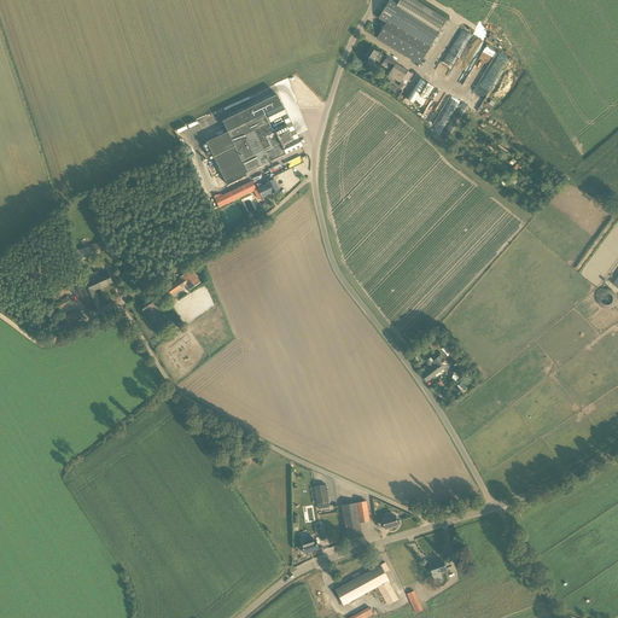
[(448,19),(415,0),(400,0),(397,5),(390,0),(389,0),(378,18),(386,23),(377,39),(420,64),(432,44),(438,35),(448,19)]
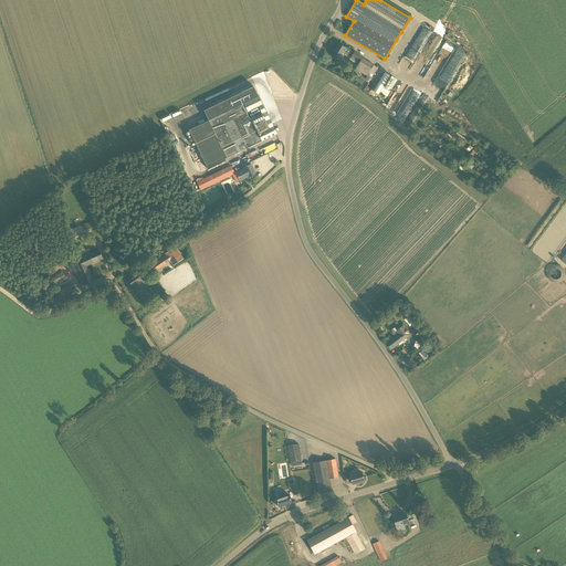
[(336,53),(334,58),(339,61),(339,60),(343,62),(348,53),(344,50),(345,48),(339,44),(334,52),(336,53)]
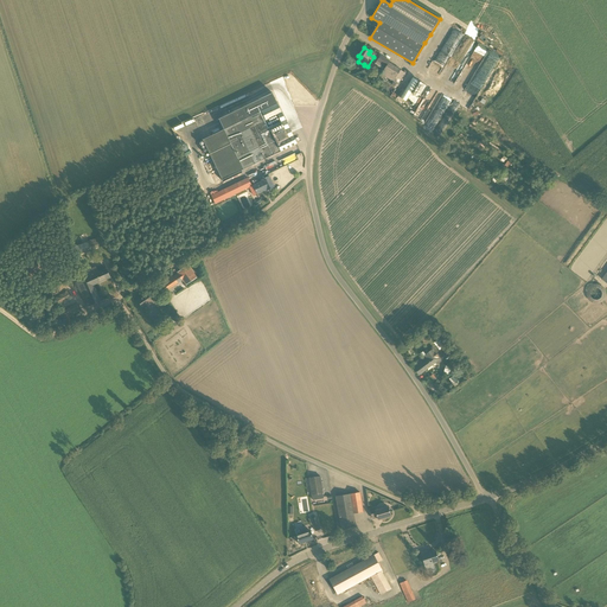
[(448,62),(441,75),(451,80),(457,66),(462,70),(464,66),(460,64),(459,68),(448,62)]
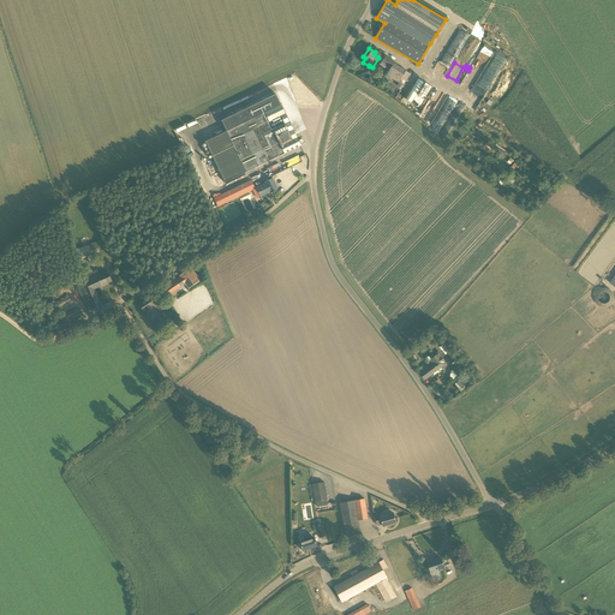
[(402,85),(410,73),(394,64),(387,76),(402,85)]
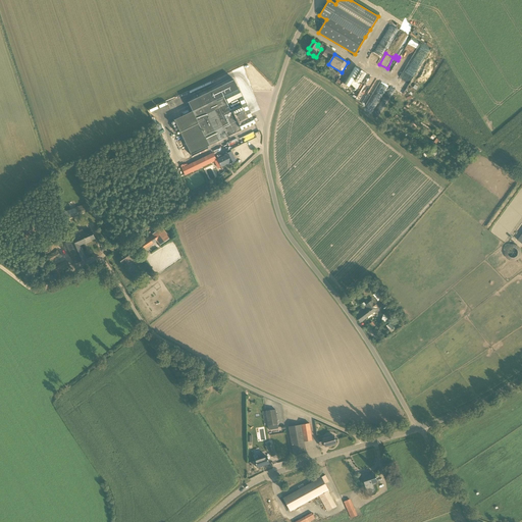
[(354,80),(351,85),(357,89),(366,73),(362,71),(357,81),(354,80)]
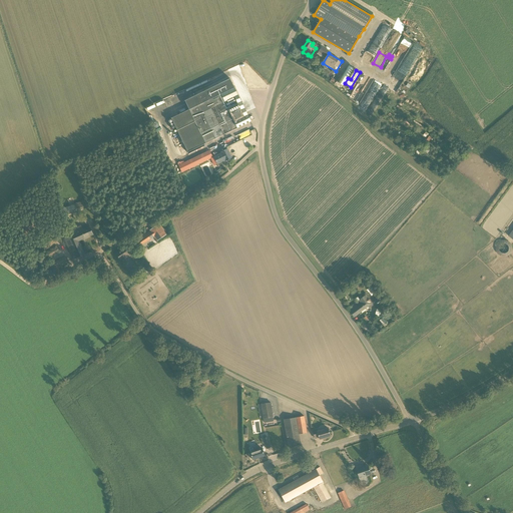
[(234,87),(230,78),(185,100),(189,109),(171,118),(188,153),(204,145),(203,144),(250,121),(234,87)]
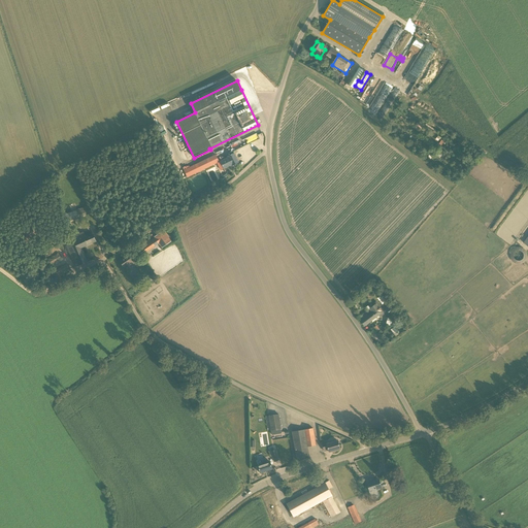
[(246,137),(249,142),(258,138),(256,133),(246,137)]
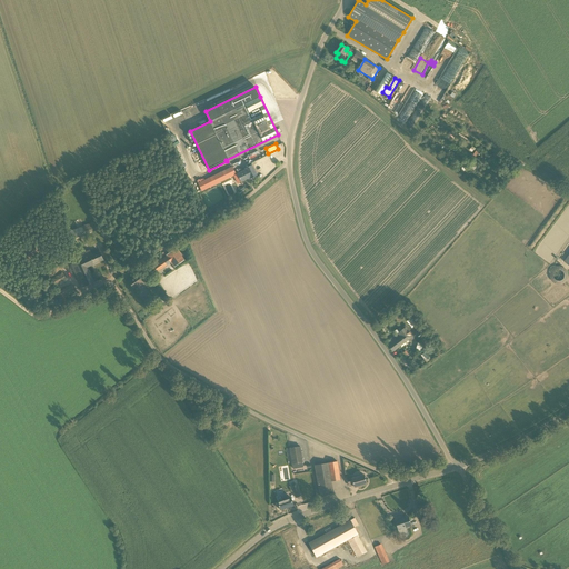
[(250,179),(257,176),(252,165),(246,168),(246,170),(237,173),(241,182),(250,178),(250,179)]
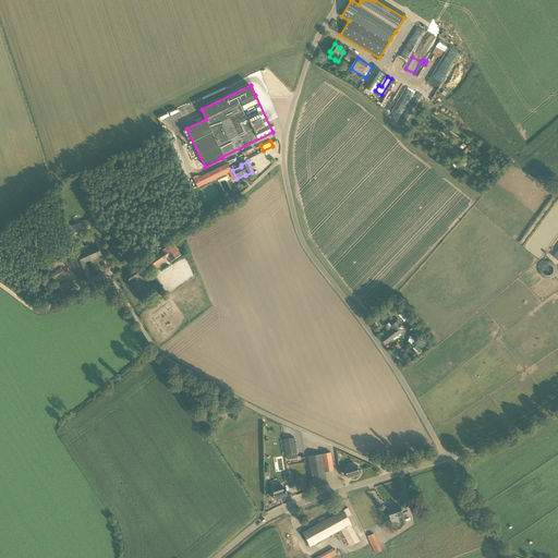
[(228,164),(194,179),(197,187),(231,171),(228,164)]
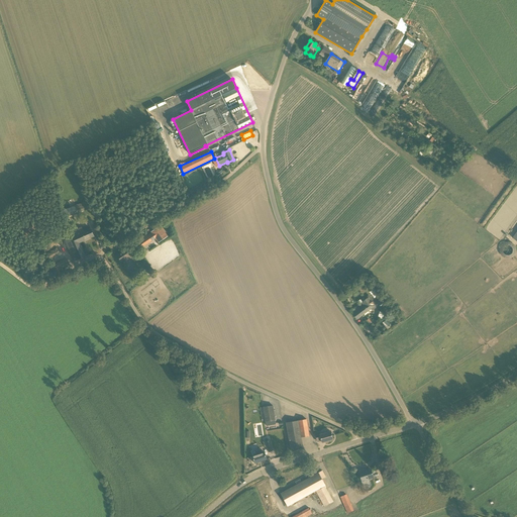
[(77,213),(89,209),(87,202),(75,206),(77,213)]
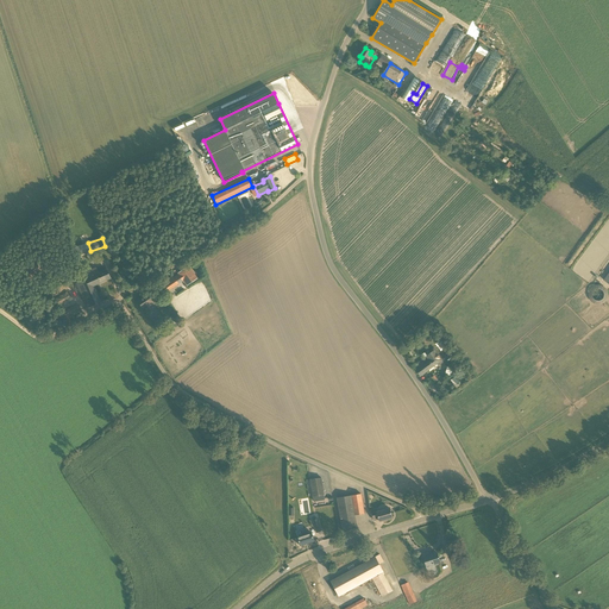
[(75,248),(77,256),(86,252),(83,244),(75,248)]
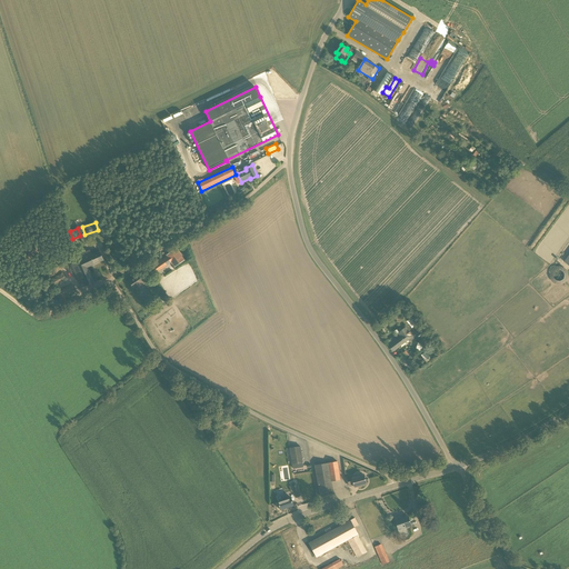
[(185,260),(177,249),(166,256),(167,257),(162,260),(160,258),(151,265),(152,267),(149,269),(152,276),(171,263),(173,268),(185,260)]
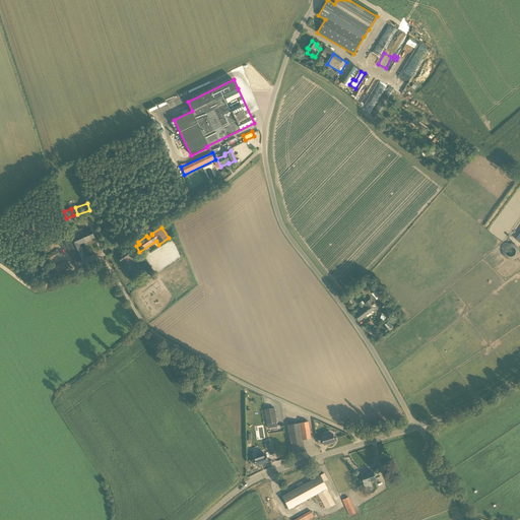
[(74,263),(86,258),(80,245),(94,238),(90,230),(84,233),(68,241),(65,242),(74,263)]
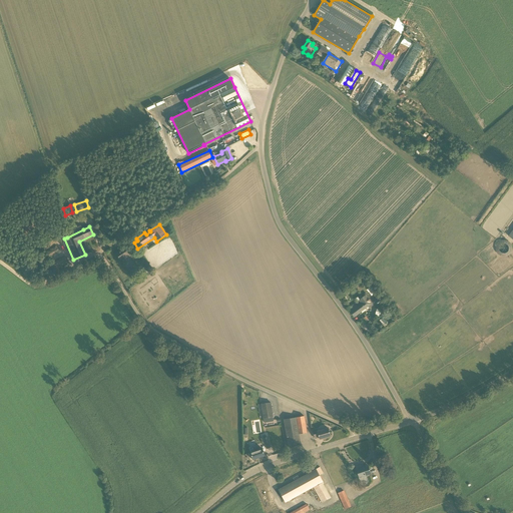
[(132,251),(128,245),(116,254),(120,260),(121,259),(125,265),(126,265),(128,267),(132,264),(130,261),(131,261),(127,254),(132,251)]
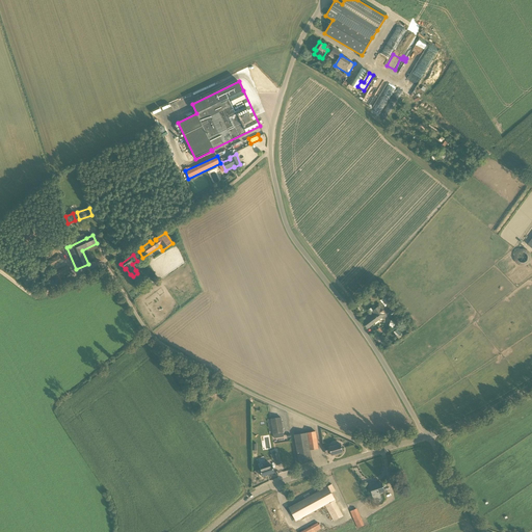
[(58,256),(47,261),(50,267),(54,265),(61,261),(58,256)]
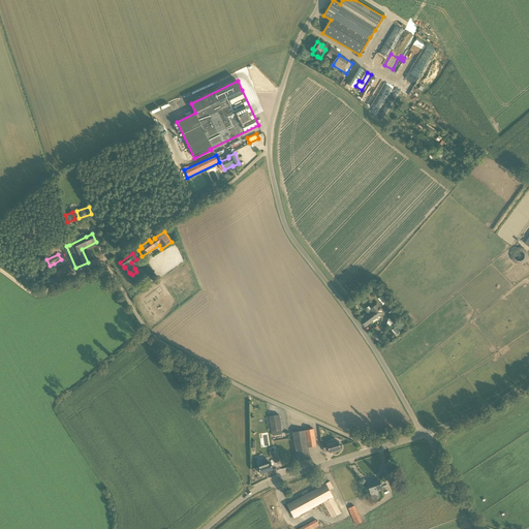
[(68,265),(57,270),(54,273),(57,278),(71,270),(68,265)]
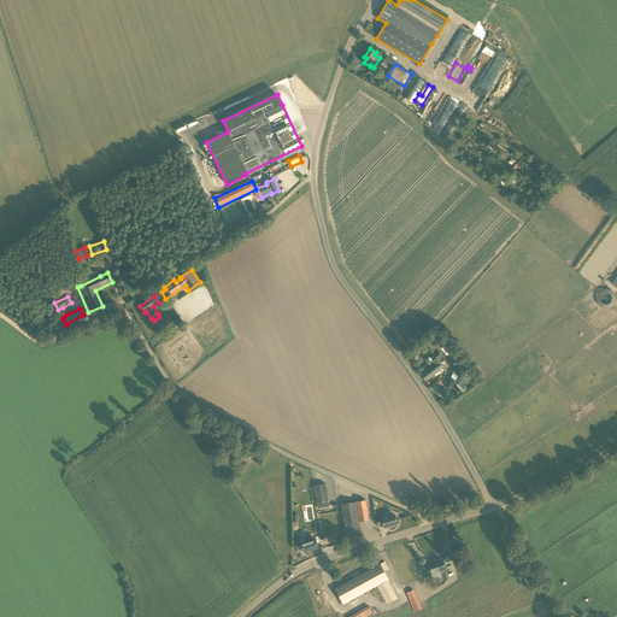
[(425,381),(447,365),(440,354),(432,360),(432,362),(424,368),(427,370),(425,371),(422,368),(418,370),(421,375),(425,381)]
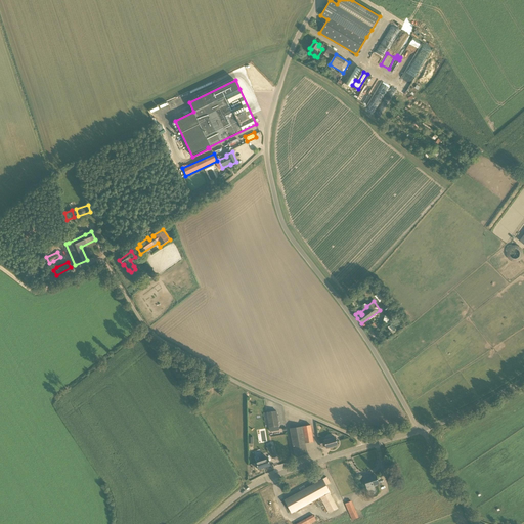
[(268,427),(278,426),(276,411),(267,412),(268,427)]
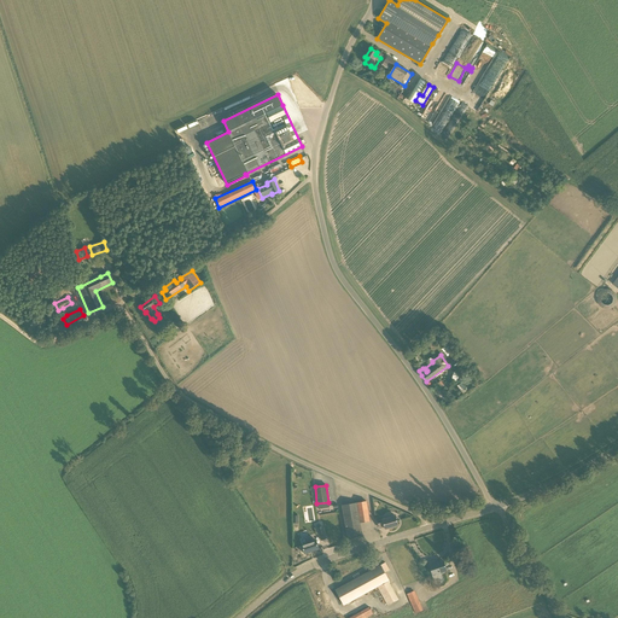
[(348,538),(362,536),(360,524),(369,522),(366,501),(342,506),(348,538)]
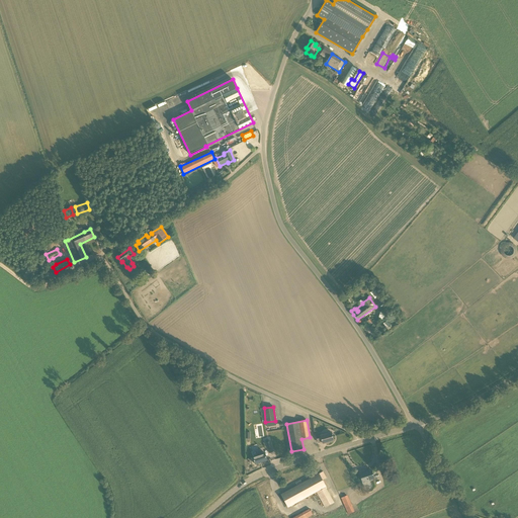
[(333,440),(331,432),(320,435),(320,433),(316,435),(318,442),(322,441),(322,443),(327,442),(333,440)]
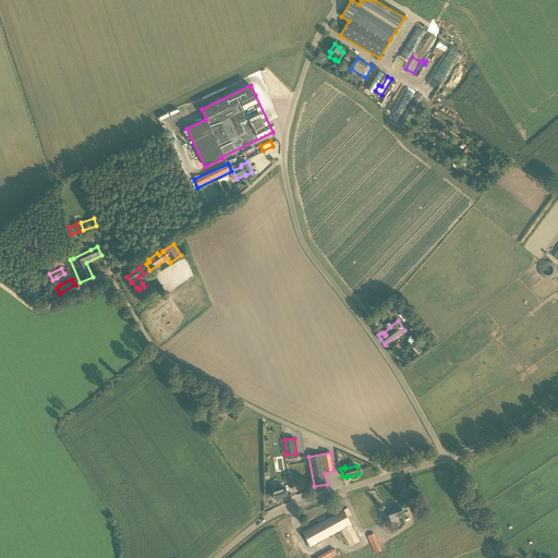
[(271,494),(273,498),(275,498),(275,499),(288,495),(286,487),(282,488),(280,484),(276,486),(277,490),(273,493),(273,494),(271,494)]
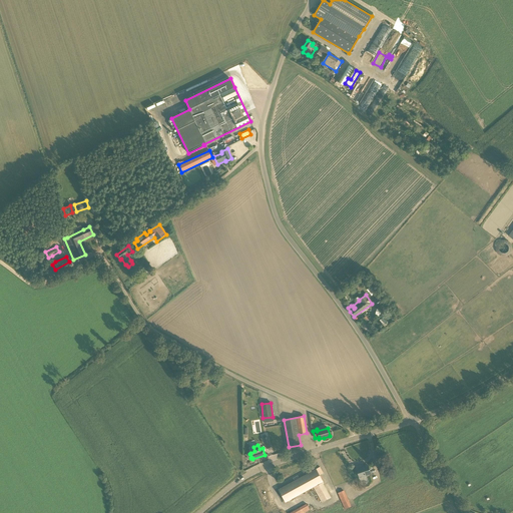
[(370,473),(368,466),(362,468),(362,467),(356,468),(359,477),(370,473)]
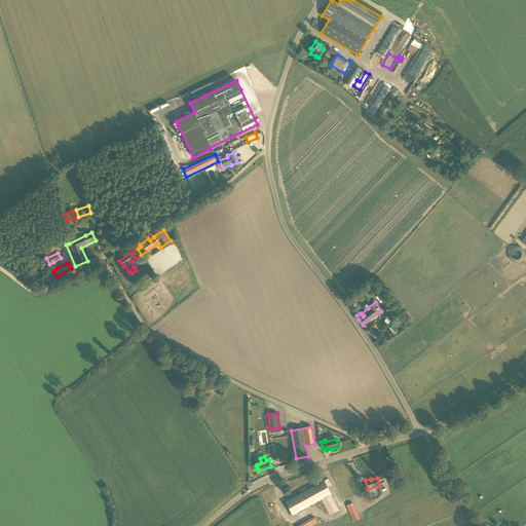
[(339,510),(330,494),(331,494),(328,487),(331,485),(328,479),(286,502),(292,515),(321,499),(330,515),(339,510)]
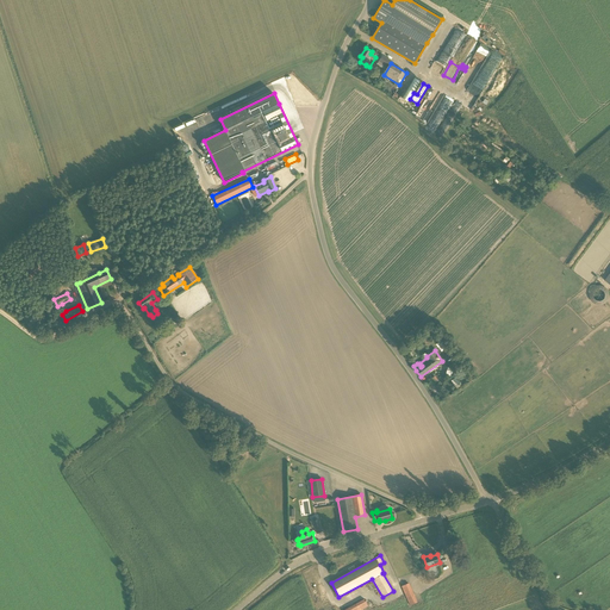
[(410,605),(417,602),(409,583),(402,586),(410,605)]
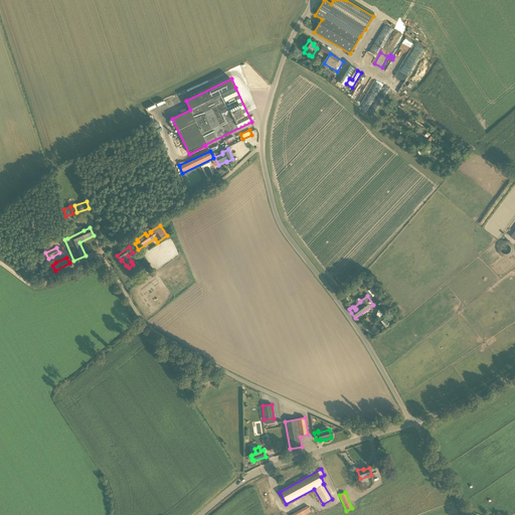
[(304,514),(310,511),(307,506),(301,509),(304,514)]
